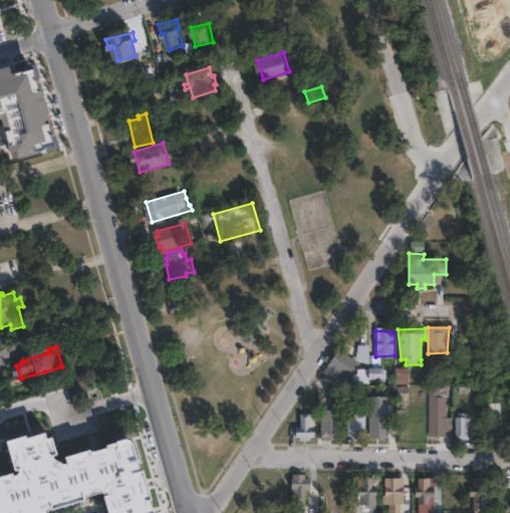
[(346,376),(328,377),(322,368),(338,347),(355,361),(346,376)]
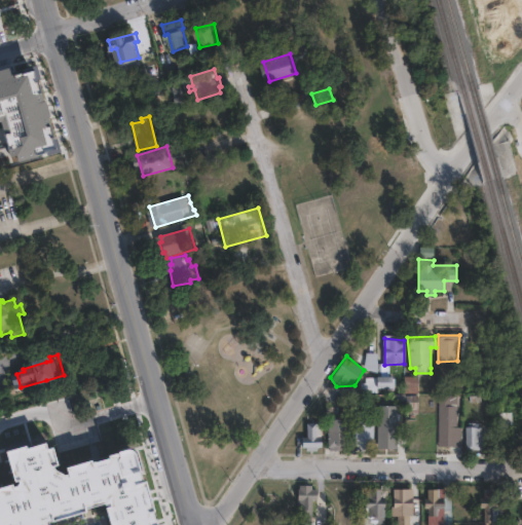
[(419,392),(404,392),(404,376),(419,376),(419,392)]
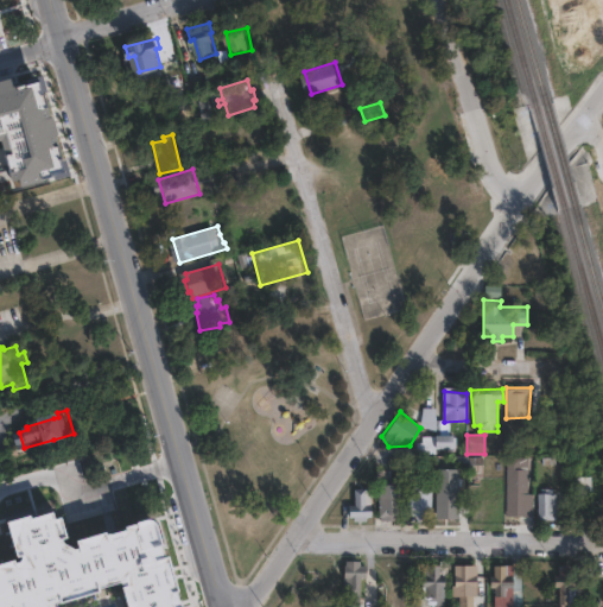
[(452,436),(452,449),(437,449),(437,454),(417,454),(417,443),(423,443),(423,436),(452,436)]
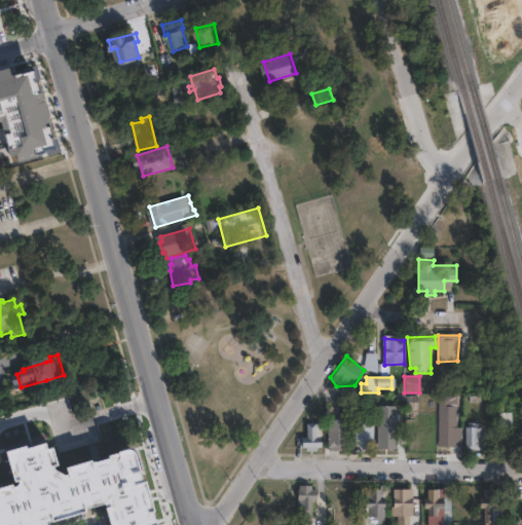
[(417,413),(405,413),(405,395),(417,395),(417,413)]
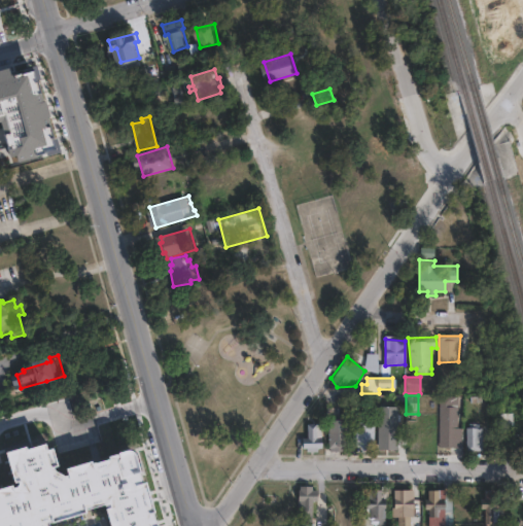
[(484,418),(466,418),(465,395),(484,396),(484,418)]
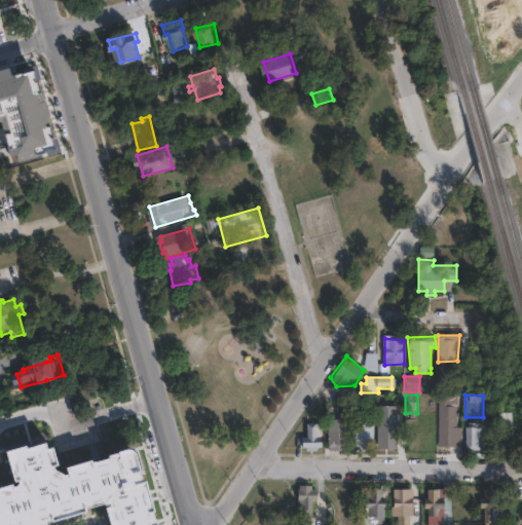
[(398,448),(377,448),(376,406),(397,406),(398,448)]
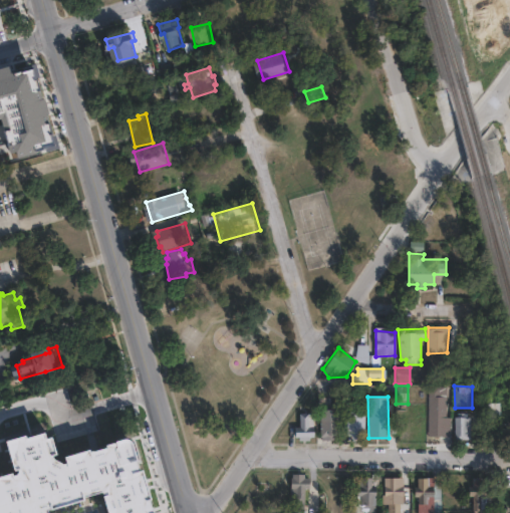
[(450,435),(429,436),(429,398),(447,398),(447,417),(450,418),(450,435)]
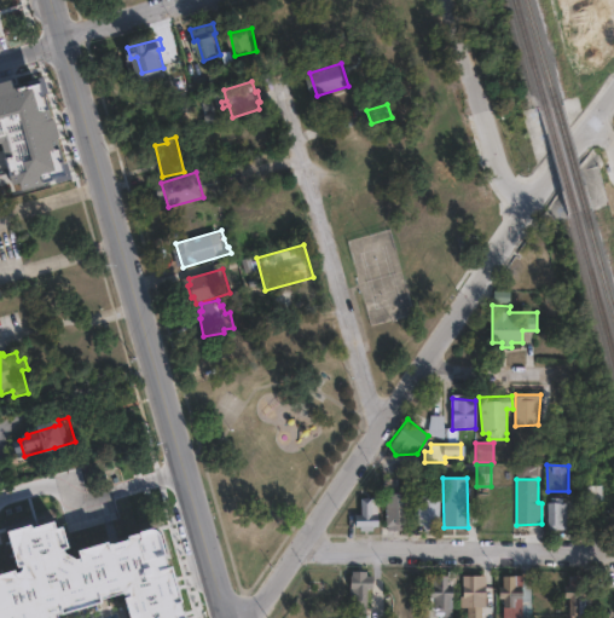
[(613,485),(594,485),(594,502),(613,502),(613,485)]
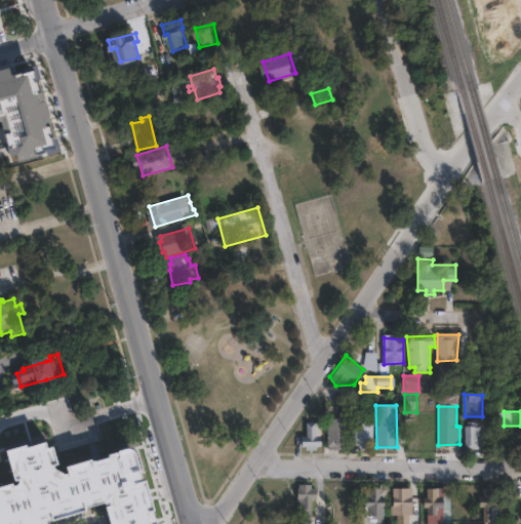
[(346,448),(326,449),(325,419),(344,419),(346,448)]
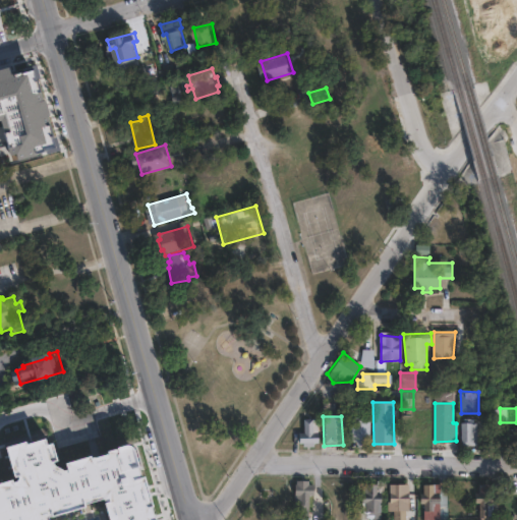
[(318,418),(319,442),(314,442),(314,446),(303,446),(303,442),(293,443),(293,428),(299,428),(299,431),(304,431),(303,418),(318,418)]
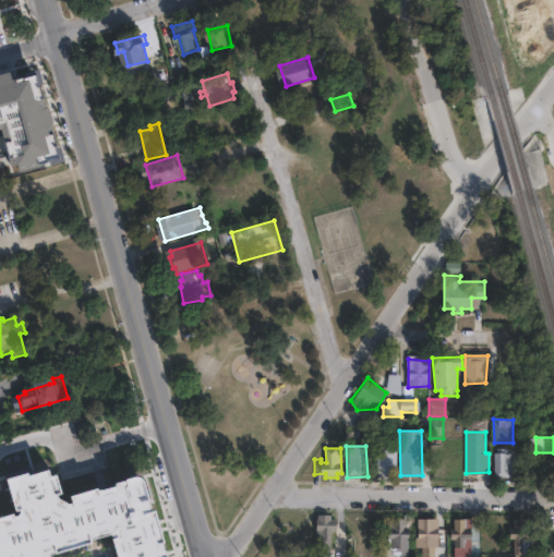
[(397,450),(396,473),(376,472),(377,449),(397,450)]
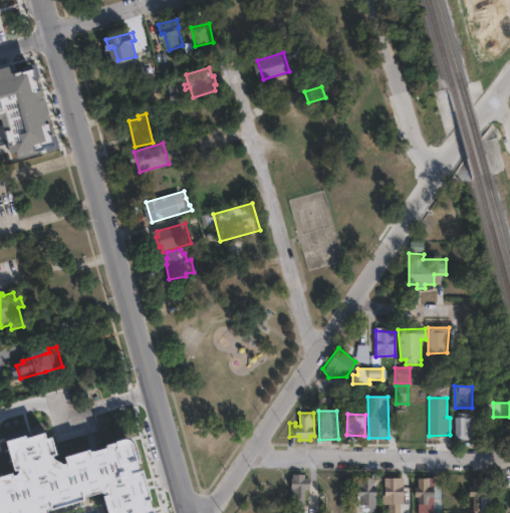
[(472,418),(473,437),(456,436),(456,418),(472,418)]
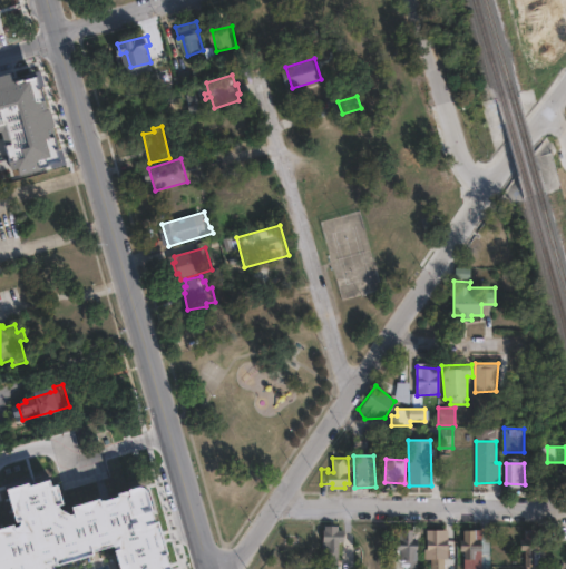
[(0,568),(0,531),(6,530),(7,532),(10,532),(12,528),(7,529),(0,502),(0,493),(21,488),(21,491),(42,484),(45,492),(49,490),(56,509),(52,511),(62,519),(66,519),(64,511),(93,503),(94,506),(111,501),(111,498),(119,496),(120,494),(132,491),(139,496),(147,527),(152,526),(164,568),(0,568)]
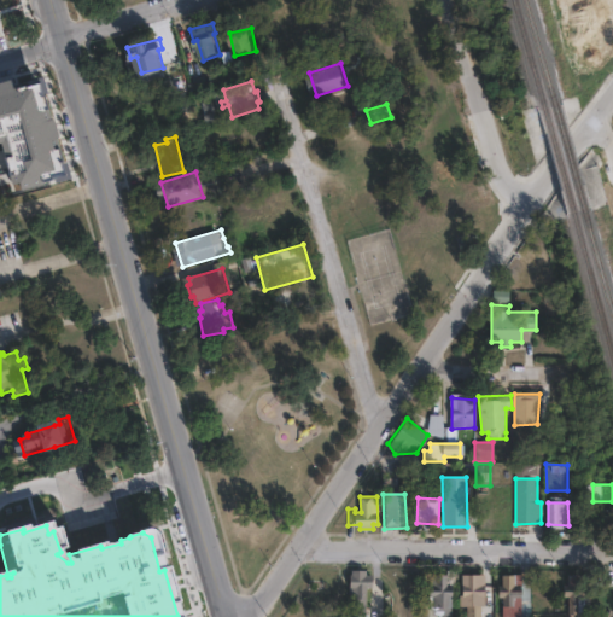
[(373,575),(373,588),(368,588),(367,610),(357,610),(357,605),(351,605),(351,571),(367,571),(367,575),(373,575)]
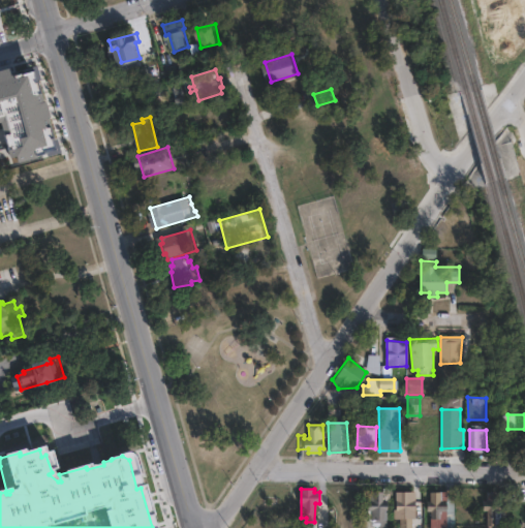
[(501,490),(501,503),(505,503),(505,527),(491,527),(491,525),(481,525),(482,503),(489,503),(489,490),(501,490)]
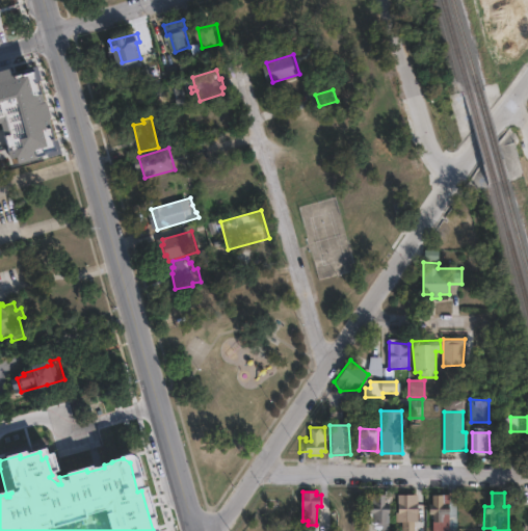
[(416,521),(415,526),(403,526),(403,521),(399,521),(398,495),(419,495),(419,521),(416,521)]
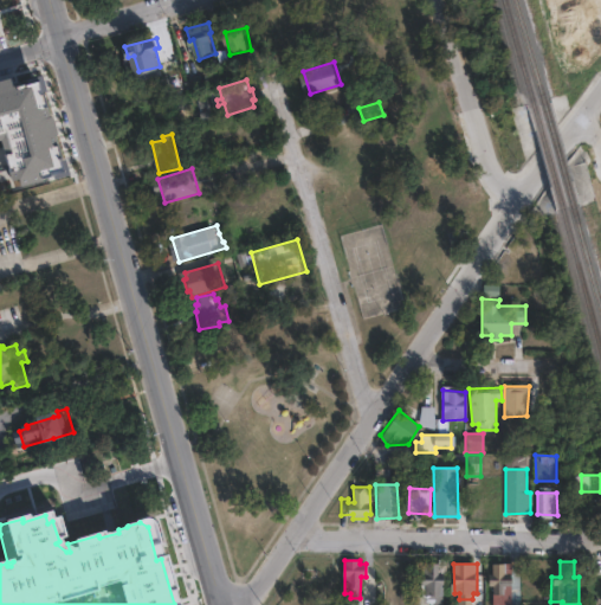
[(522,564),(522,604),(495,604),(495,596),(499,596),(499,587),(490,587),(490,577),(493,577),(493,564),(522,564)]
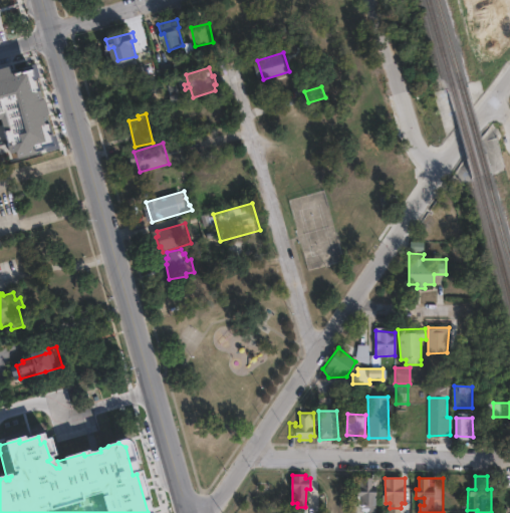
[(373,479),(374,488),(378,488),(378,498),(375,497),(375,505),(360,505),(360,497),(358,497),(358,486),(361,486),(360,479),(373,479)]
